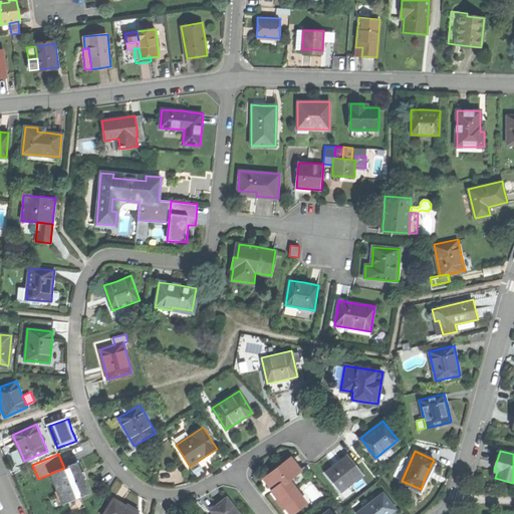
[(335,464),(324,473),(341,493),(364,474),(347,454),(335,464)]
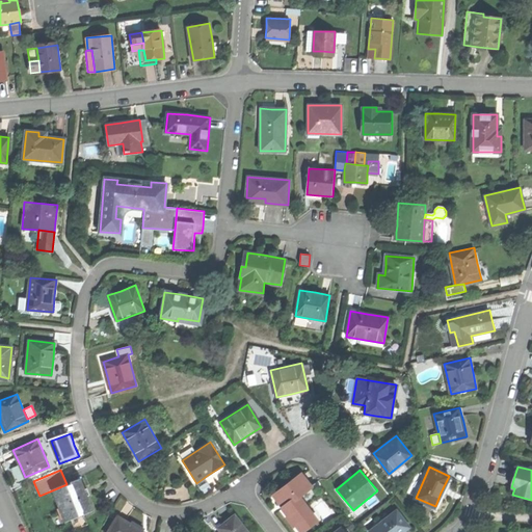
[(289,514),(302,531),(318,520),(299,497),(317,483),(316,481),(311,485),(301,474),(275,495),(285,506),(283,507),(289,514)]
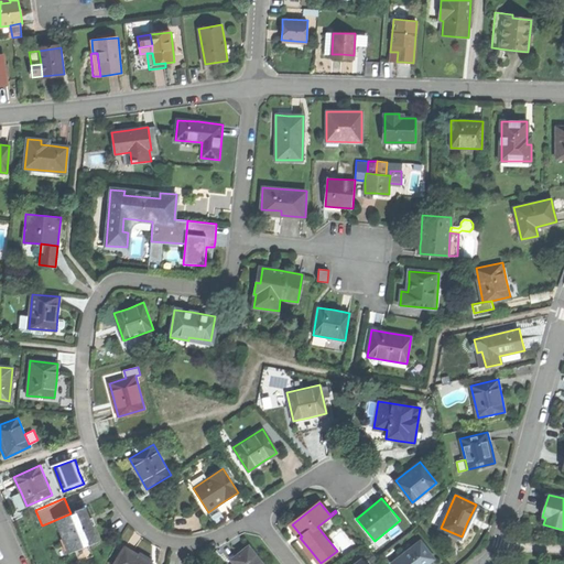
[(71,513),(55,520),(69,553),(85,548),(83,544),(88,542),(89,545),(99,541),(93,525),(96,524),(95,520),(93,517),(90,518),(86,507),(76,511),(77,513),(72,516),(71,513)]
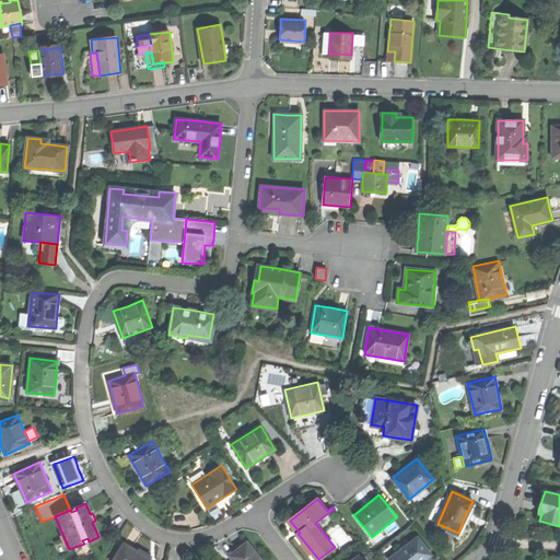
[(389,559),(423,559),(431,555),(418,537),(389,559)]
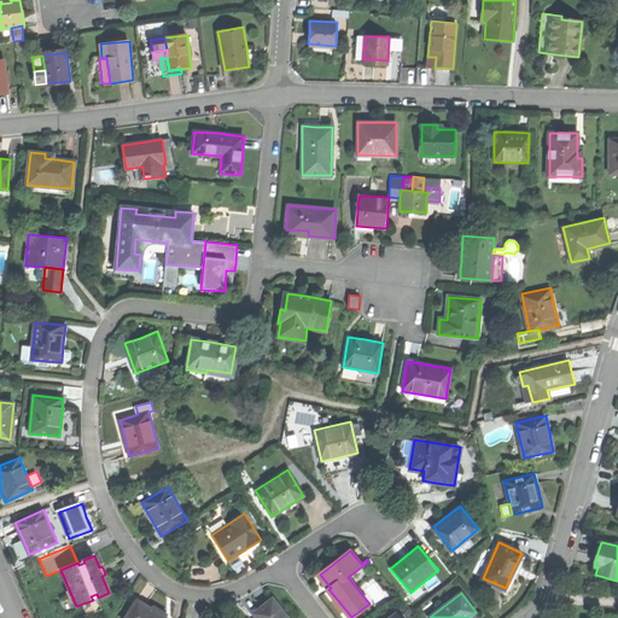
[(167,617),(152,608),(135,599),(123,617),(167,617)]
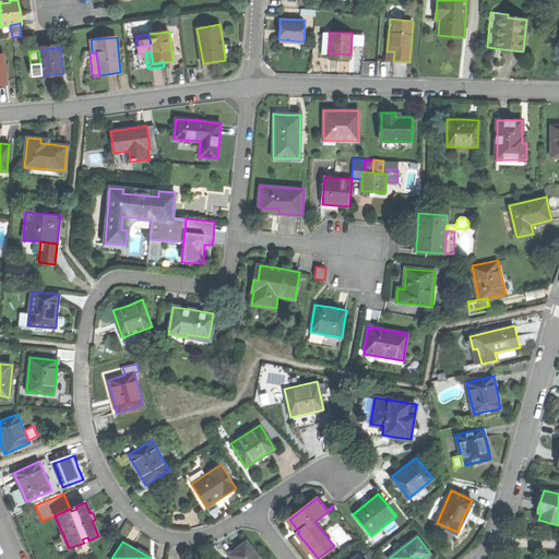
[(259,558),(246,542),(230,555),(233,558),(259,558)]
